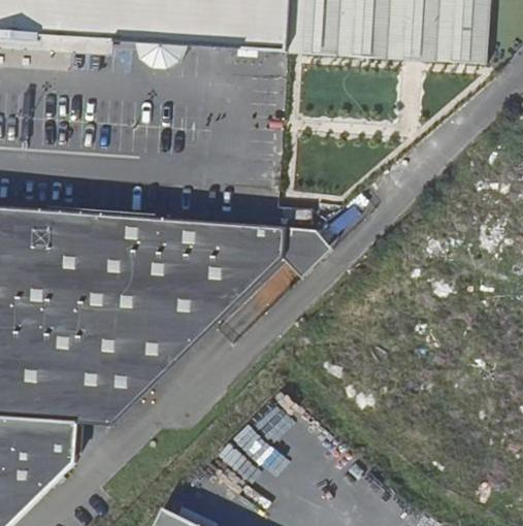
[(0,36),(37,39),(37,34),(285,50),(287,0),(0,0),(0,36)]
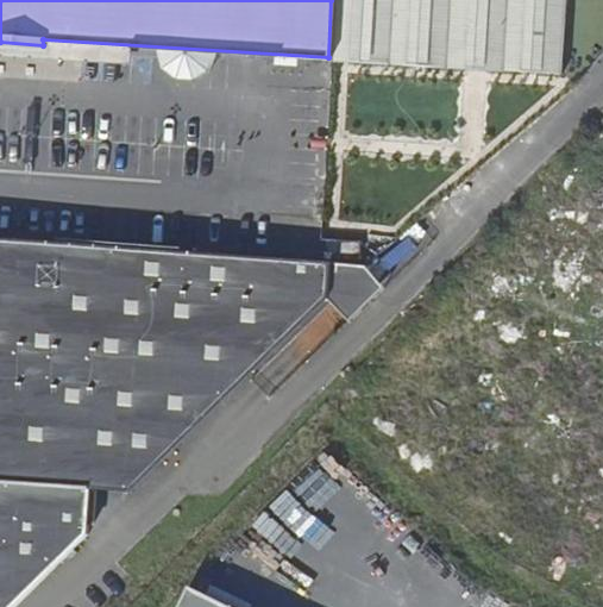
[(331,0),(328,57),(558,72),(561,0),(331,0)]
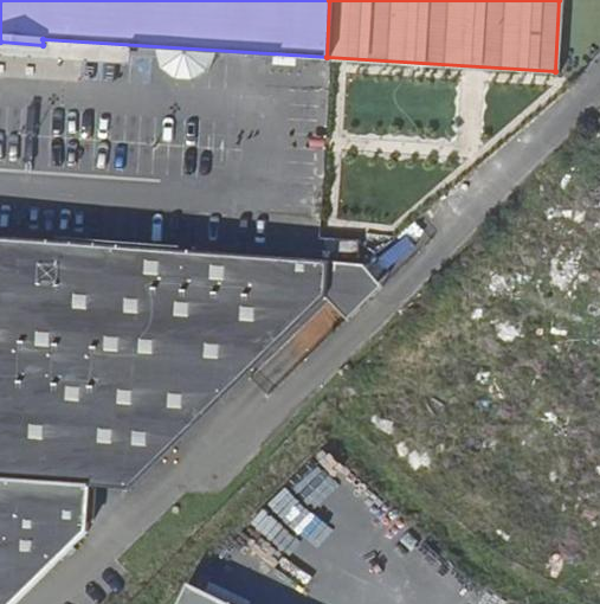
[(0,479),(83,487),(123,490),(322,296),(324,262),(324,261),(0,237),(0,479)]
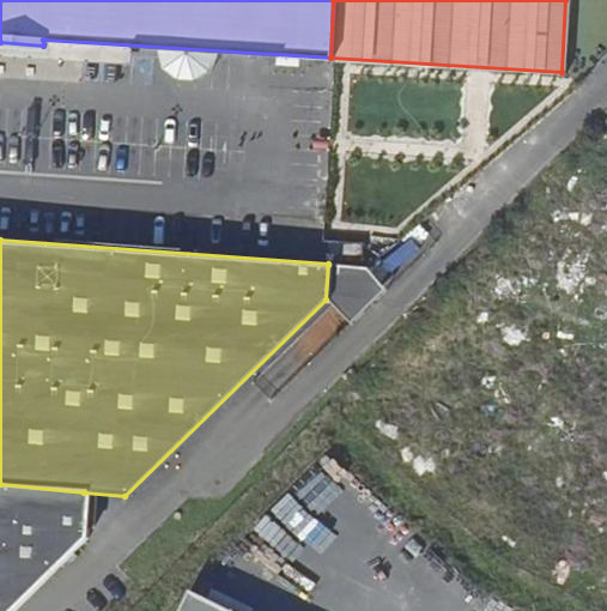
[(363,268),(328,265),(326,300),(346,325),(381,290),(363,268)]
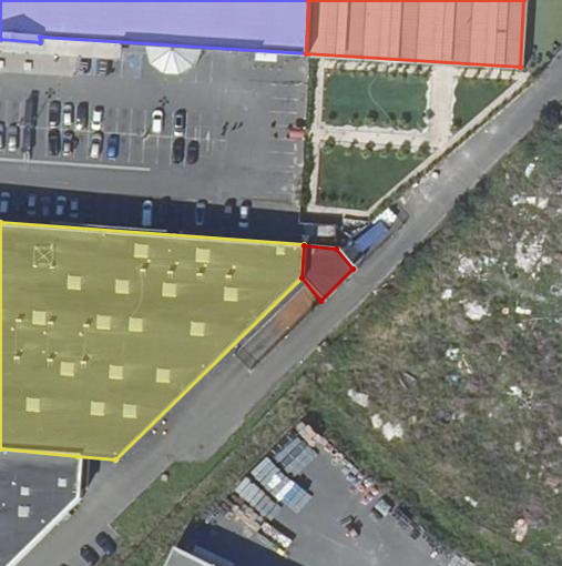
[(0,565),(6,565),(74,498),(78,456),(0,448),(0,565)]
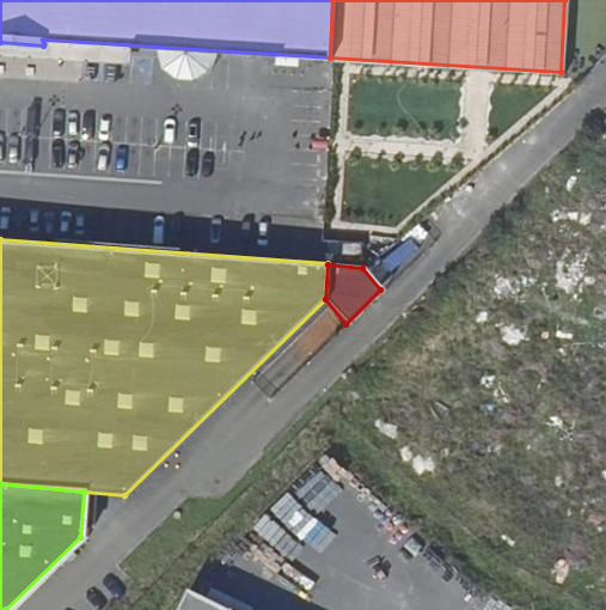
[(234,609),(183,585),(171,609),(234,609)]
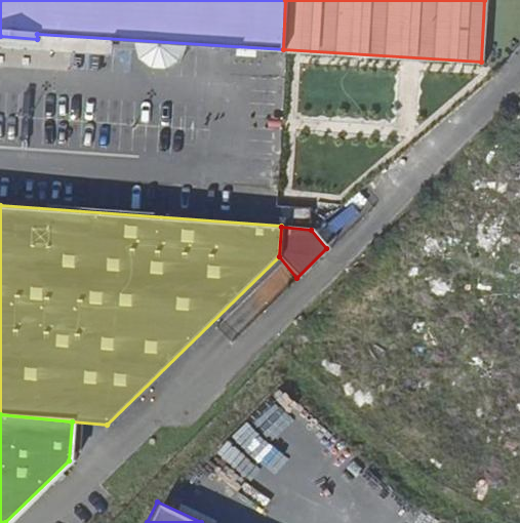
All buildings are outlined.
